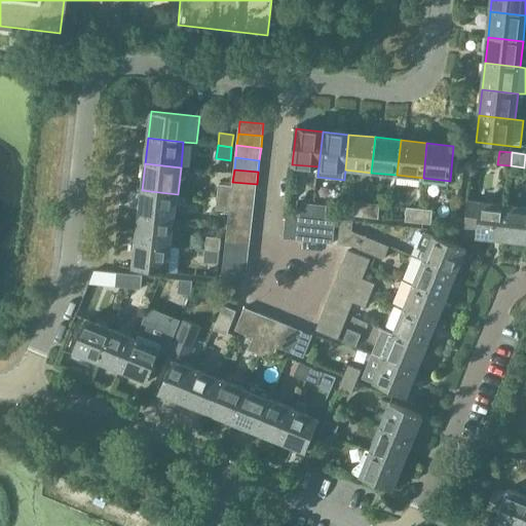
[(232,182),(232,186),(231,193),(256,196),(257,184),(232,182)]
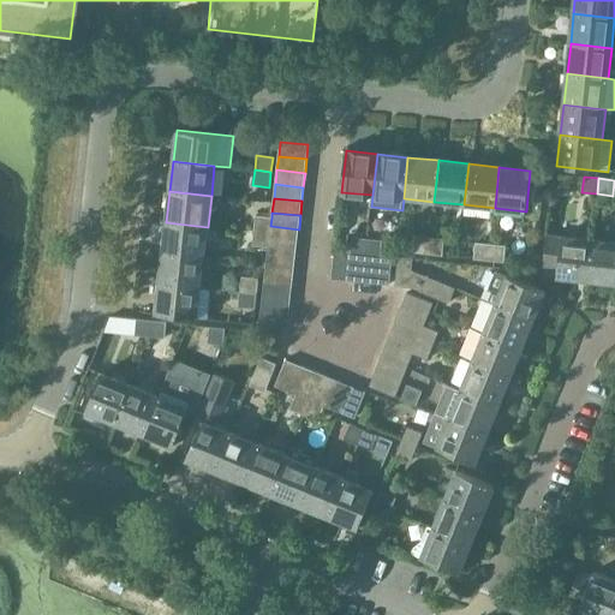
[(256,216),(255,231),(269,233),(270,226),(272,218),(256,216)]
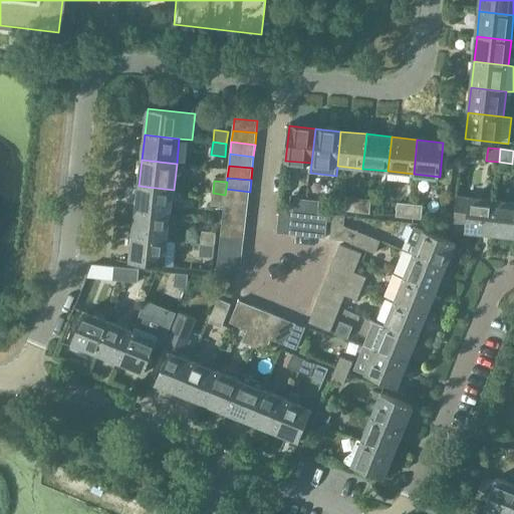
[(139,186),(137,211),(171,215),(174,190),(139,186)]
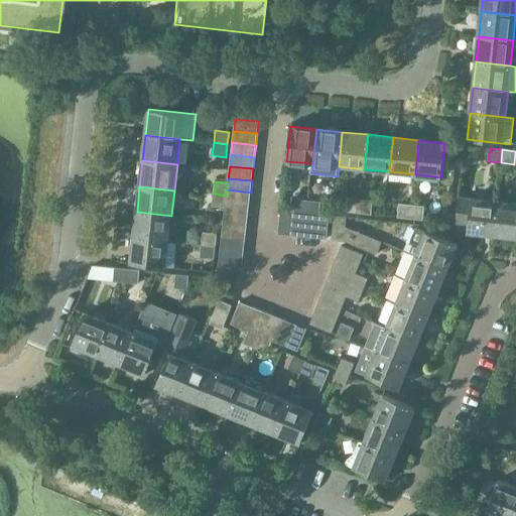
[(227,189),(226,196),(226,202),(249,205),(251,192),(227,189)]
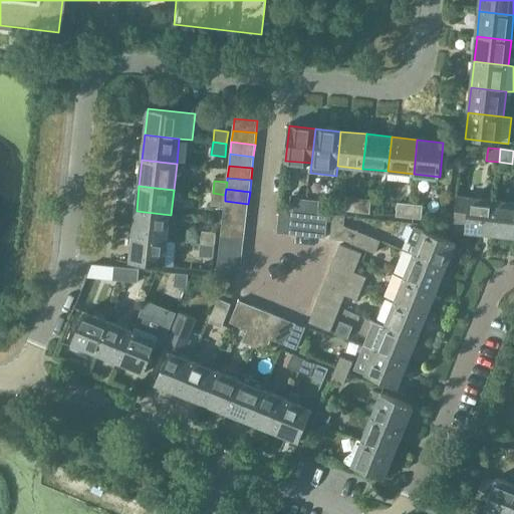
[(224,208),(224,213),(247,216),(248,204),(225,201),(225,195),(213,193),(211,206),(224,208)]
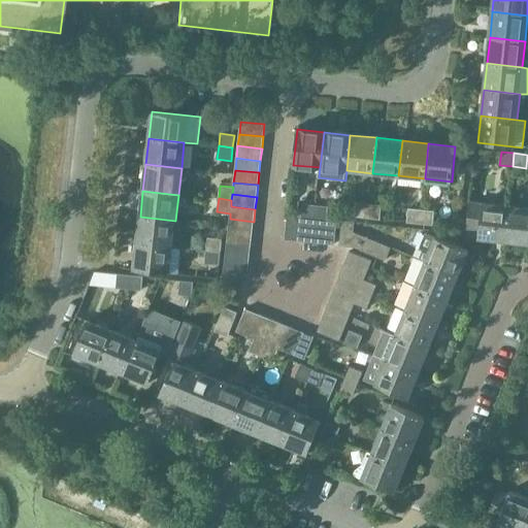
[(467,237),(505,241),(509,205),(469,201),(466,230),(468,231),(467,237)]
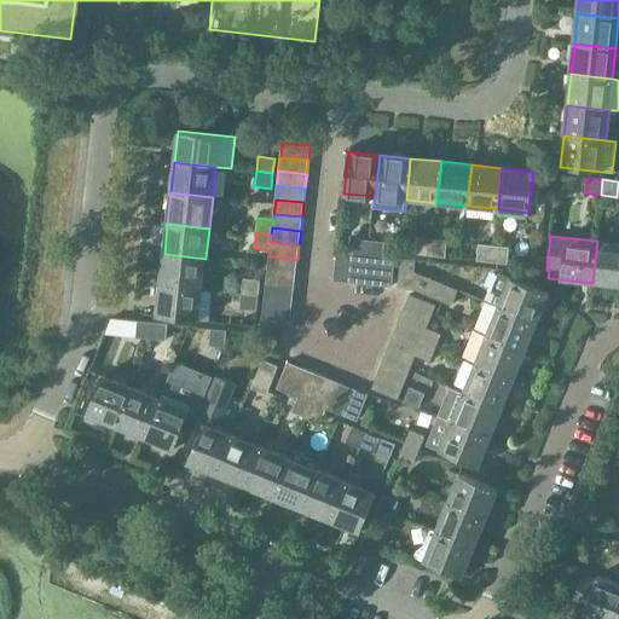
[(416,255),(431,256),(432,239),(417,238),(416,255)]
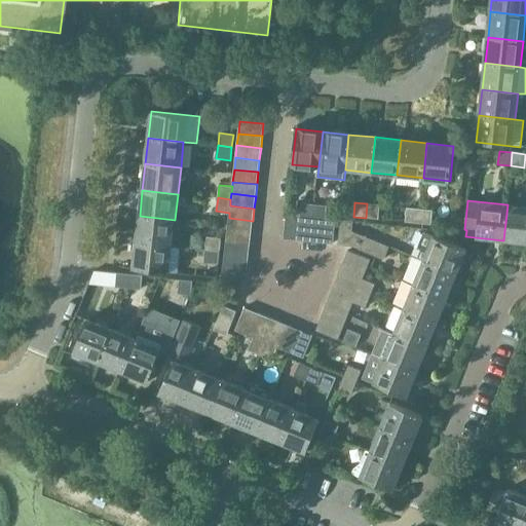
[(311,218),(313,218),(314,205),(302,203),(301,217),(311,218)]
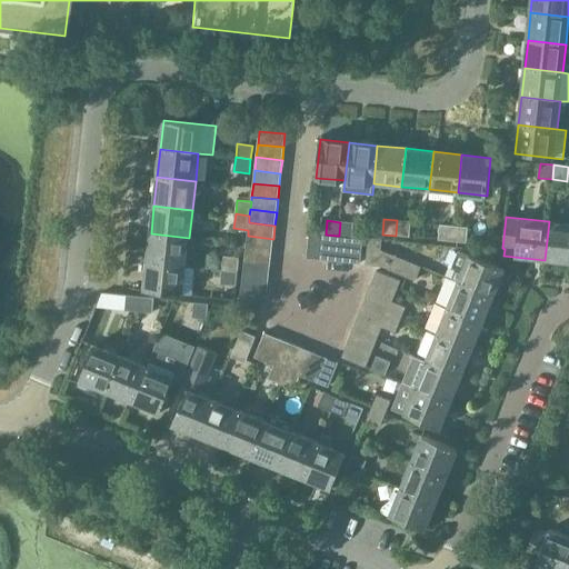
[(397,220),(396,236),(410,237),(411,222),(397,220)]
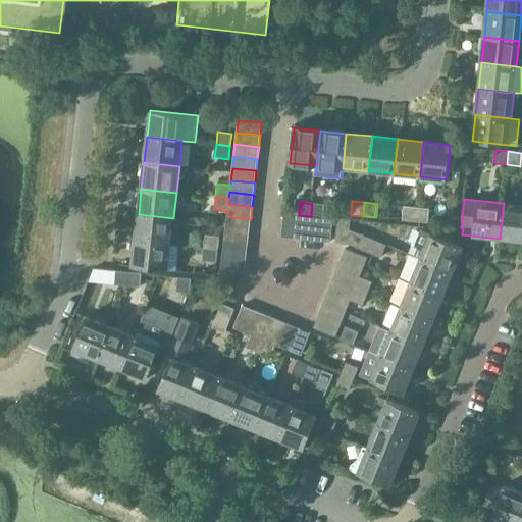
[(500,239),(521,241),(521,204),(504,203),(500,239)]
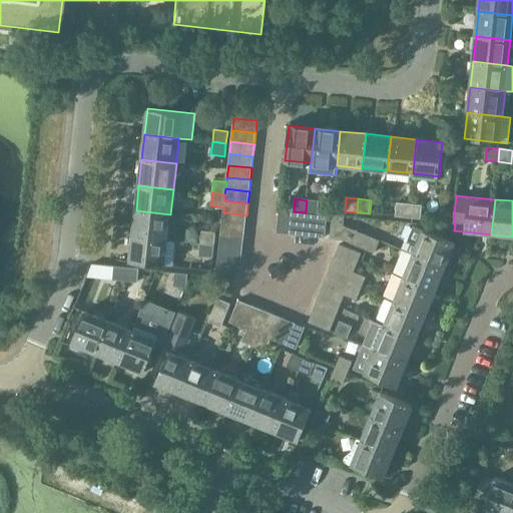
[(315,213),(313,236),(325,237),(327,214),(319,214),(320,201),(307,200),(306,212),(315,213)]
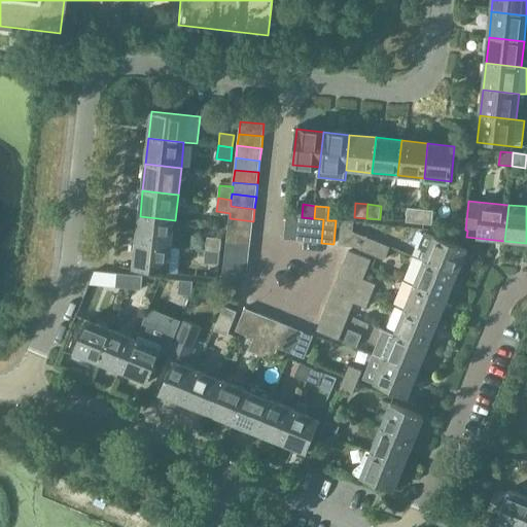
[(407,222),(419,224),(420,210),(408,209),(407,222)]
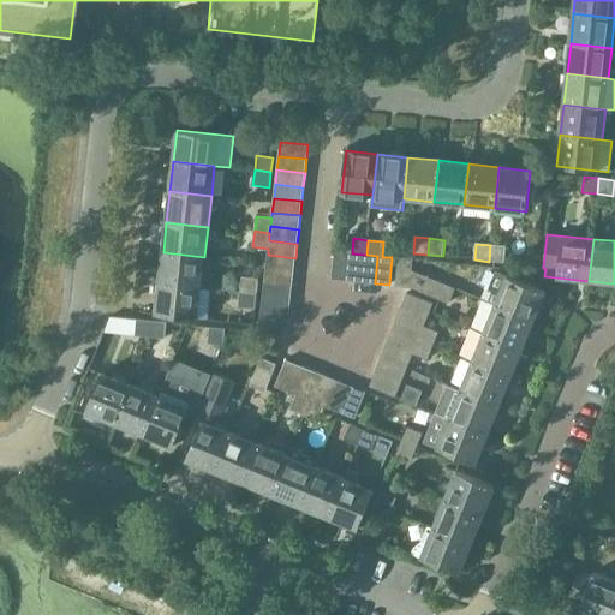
[(490,245),(489,262),(505,263),(506,246),(490,245)]
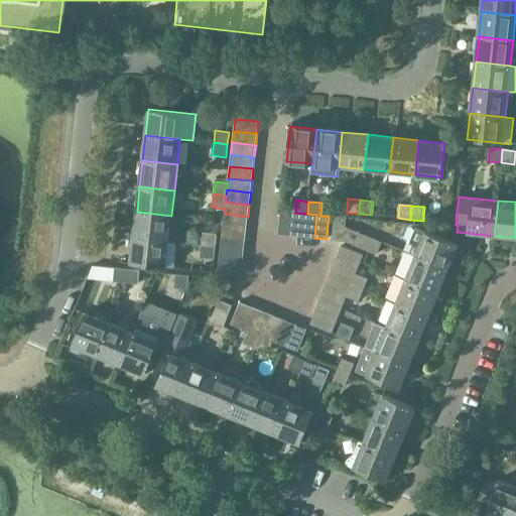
[(279,234),(291,236),(293,213),(281,211),(279,234)]
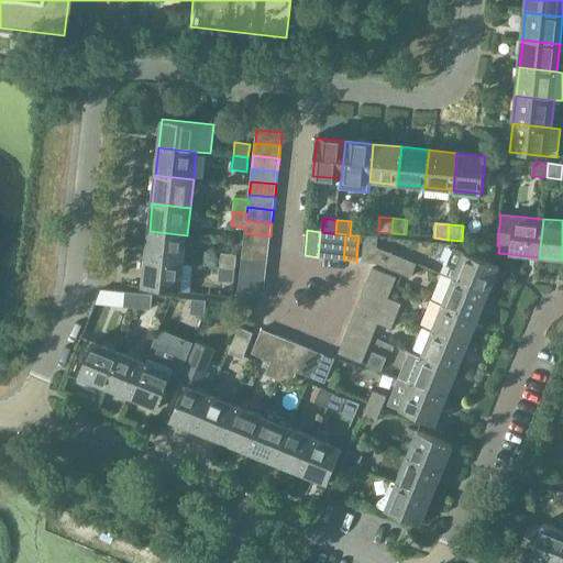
[(150,231),(146,258),(184,263),(187,235),(150,231)]
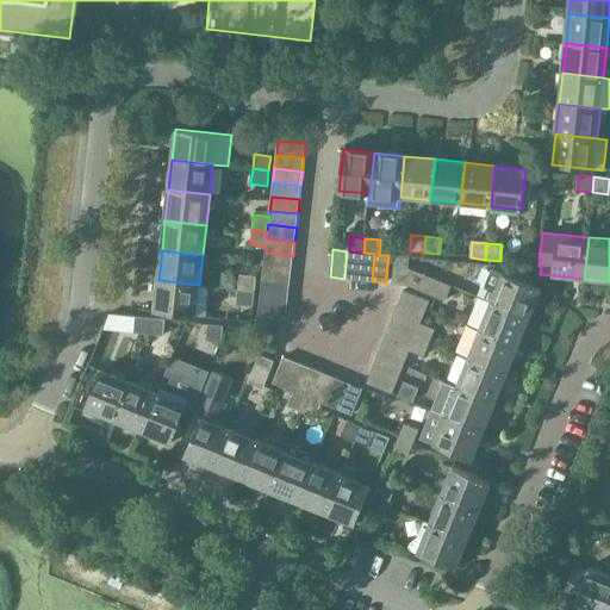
[(344,279),(358,280),(361,253),(349,251),(347,251),(344,279)]
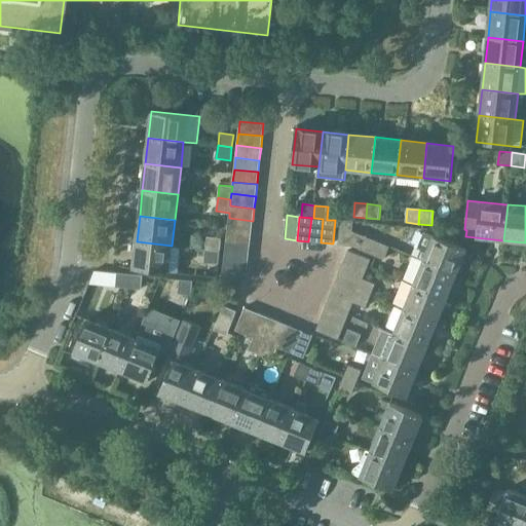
[(229,218),(227,230),(252,232),(253,221),(229,218)]
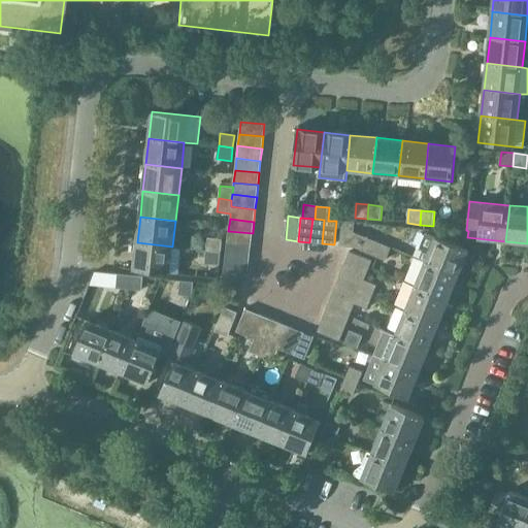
[(309,242),(322,243),(324,220),(315,219),(312,219),(309,242)]
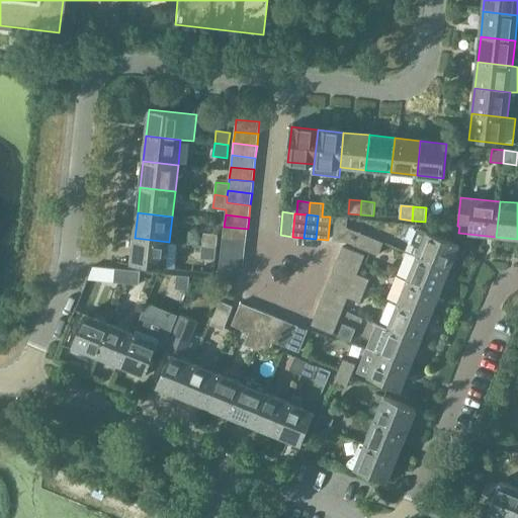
[(354,247),(366,252),(371,239),(360,234),(347,229),(348,218),(336,218),(333,241),(346,243),(355,246),(354,247)]
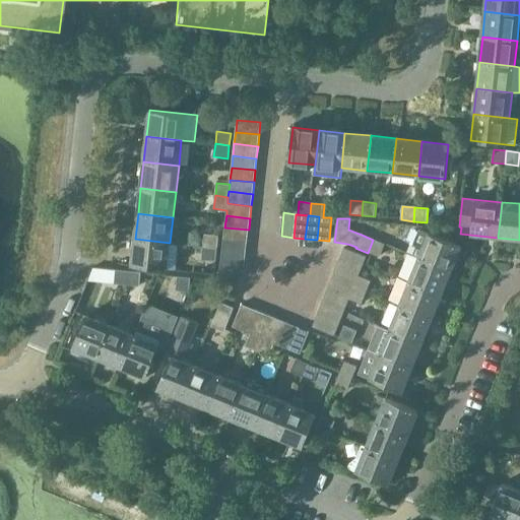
[(224,228),(223,240),(247,243),(249,230),(224,228)]
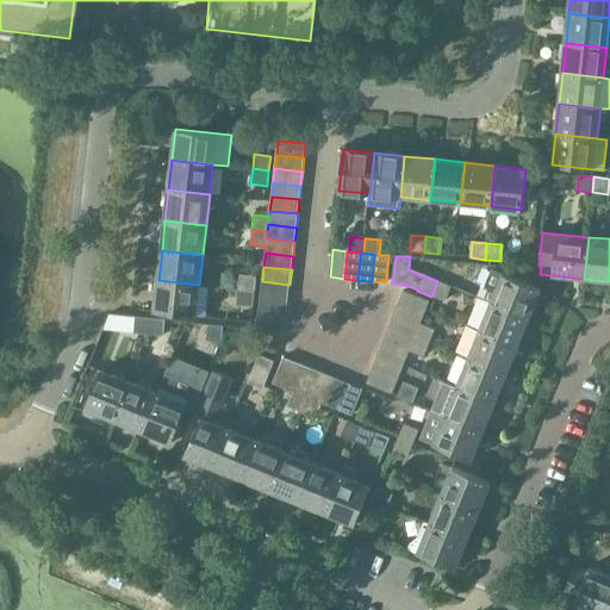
[(484,300),(490,303),(529,318),(541,290),(502,273),(492,269),(485,287),(489,288),(484,300)]
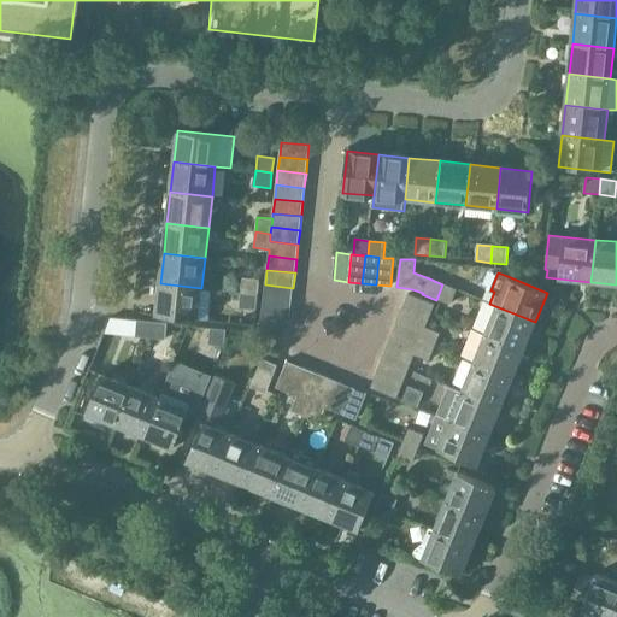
[(244,278),(241,293),(258,294),(259,281),(244,278)]
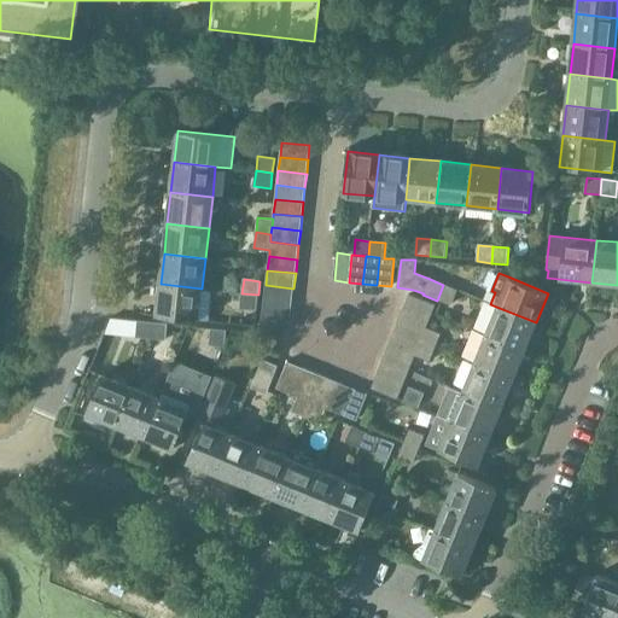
[(202,289),(161,284),(157,316),(198,320),(202,289)]
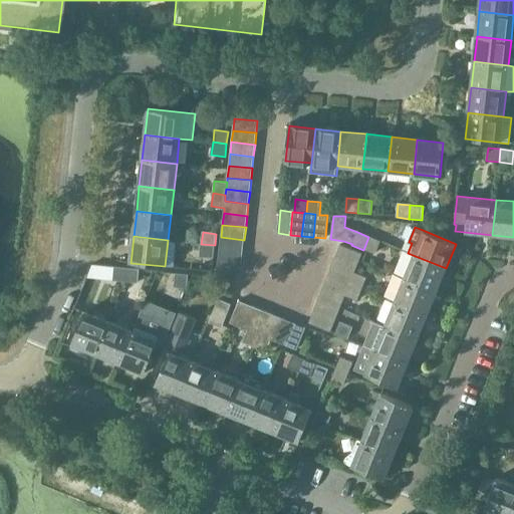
[(221,237),(220,248),(243,251),(244,240),(221,237)]
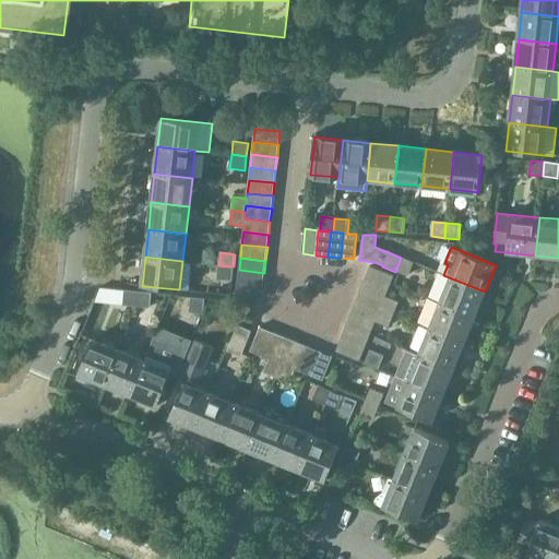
[(401,258),(395,272),(408,277),(414,263),(401,258)]
